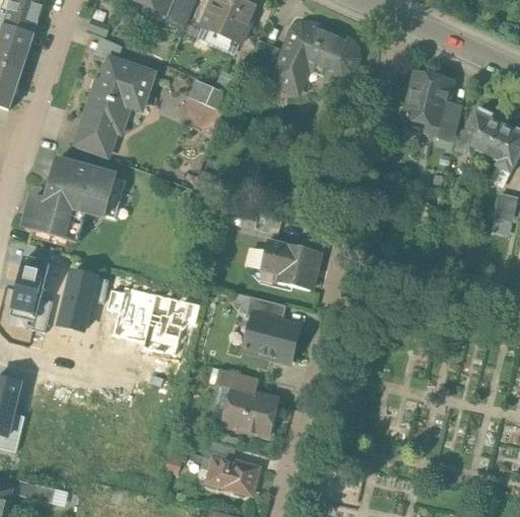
[(11,0),(11,1),(8,0),(4,0),(0,10),(0,11),(7,14),(4,24),(34,34),(44,0),(11,0)]
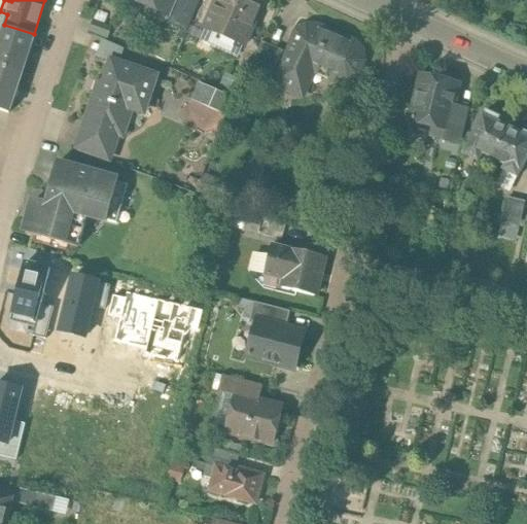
[(139,0),(166,12),(168,12),(172,0),(139,0)]
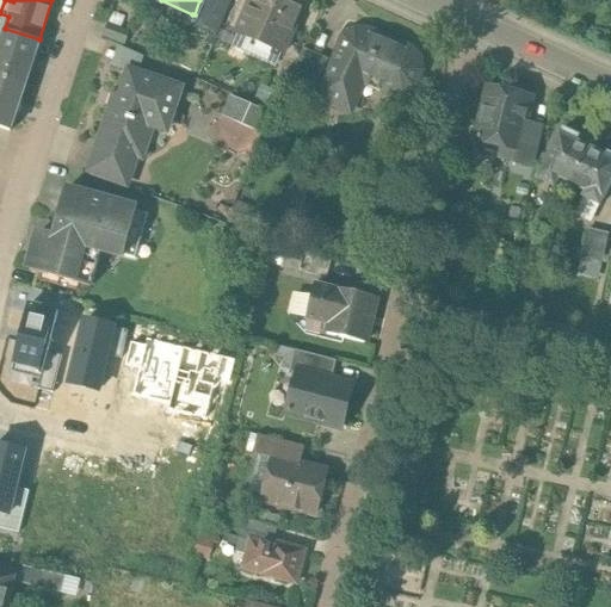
[(199,0),(195,14),(192,14),(189,23),(216,35),(230,0),(199,0)]
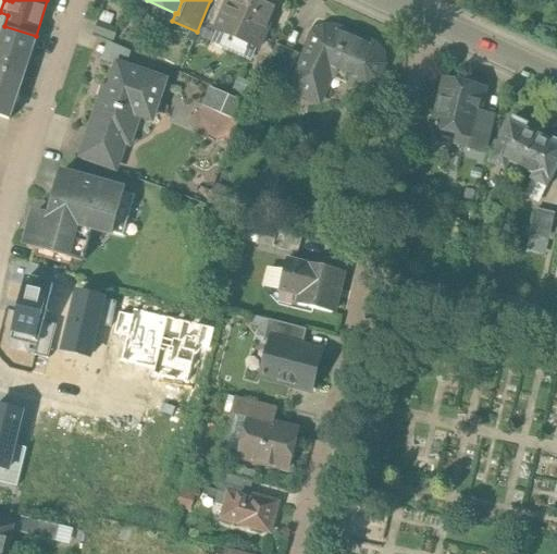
[(227,0),(217,26),(258,45),(277,0),(227,0)]
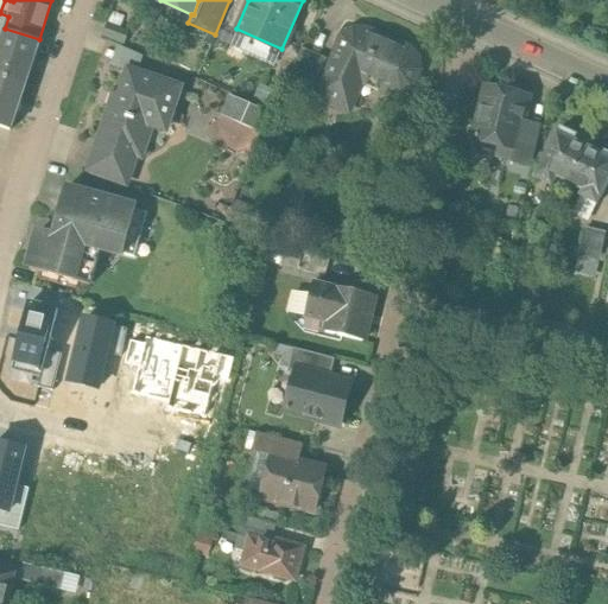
[(130,27),(107,19),(102,35),(125,42),(130,27)]
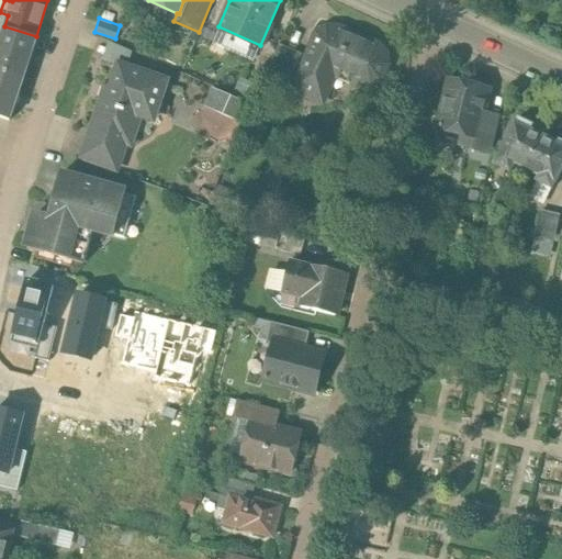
[(36,36),(4,26),(0,37),(0,69),(23,77),(36,36)]
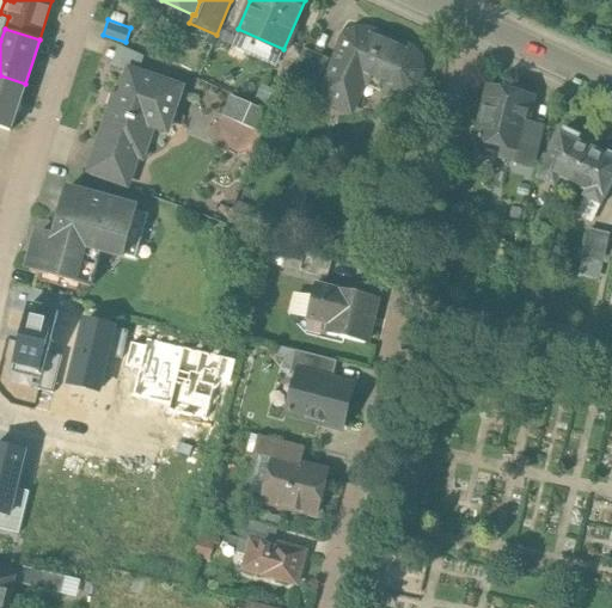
[(377,38),(357,30),(348,34),(320,94),(350,108),(363,77),(395,91),(398,84),(402,85),(412,83),(420,68),(414,59),(410,56),(414,49),(379,35),(377,38)]
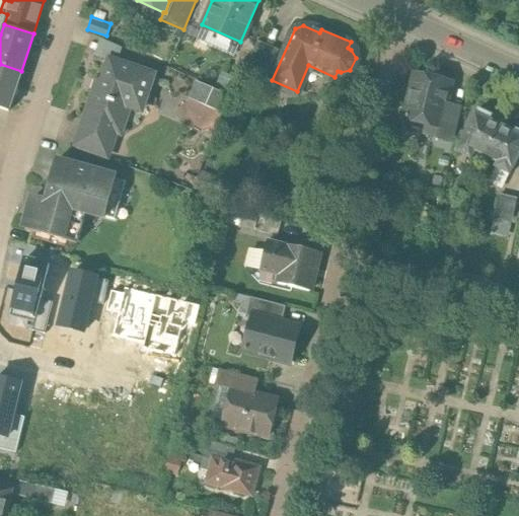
[(279,48),(257,39),(244,68),(267,78),(279,48)]
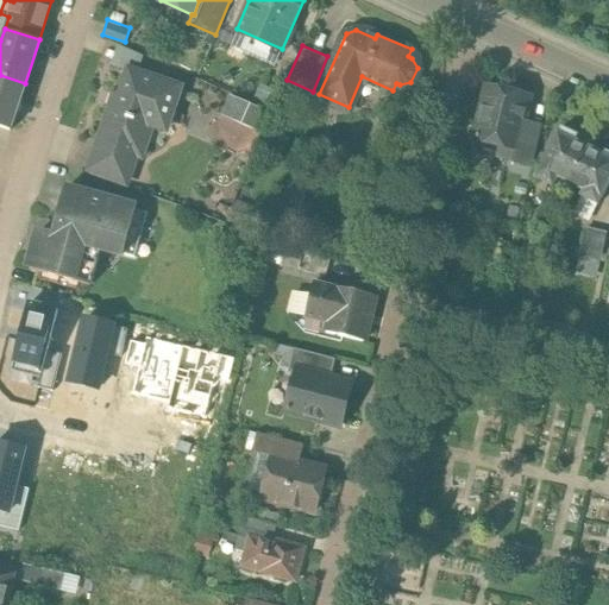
[(129,68),(115,108),(110,106),(98,140),(142,155),(152,120),(149,119),(152,107),(171,113),(180,84),(129,68)]
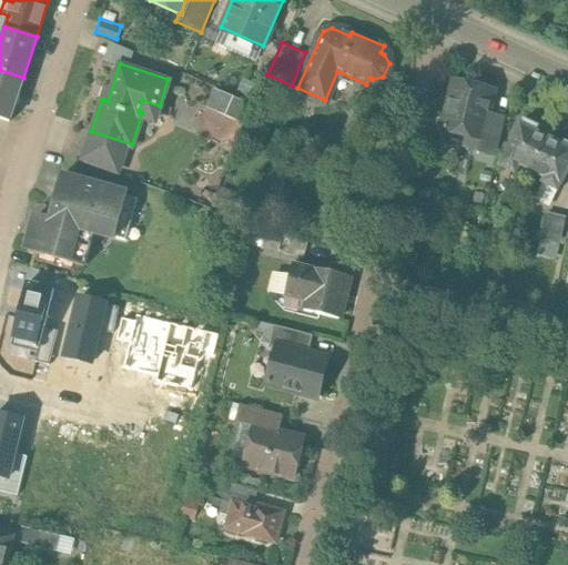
[(23,78),(0,70),(0,117),(10,120),(14,104),(23,78)]
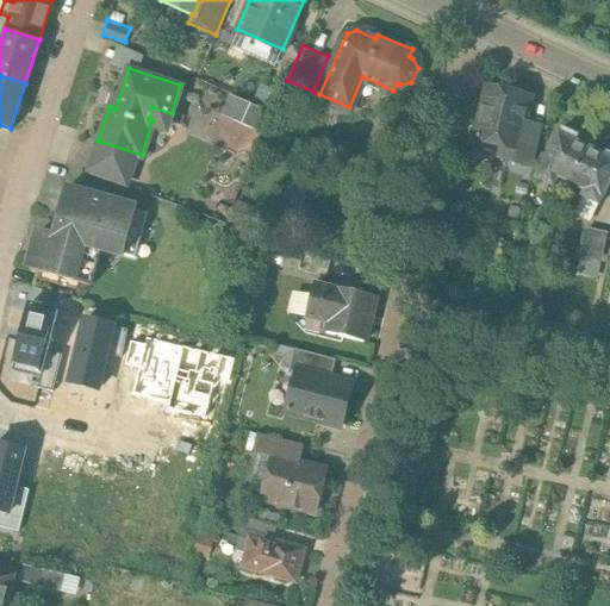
[(281,91),(260,82),(253,99),(274,108),(281,91)]
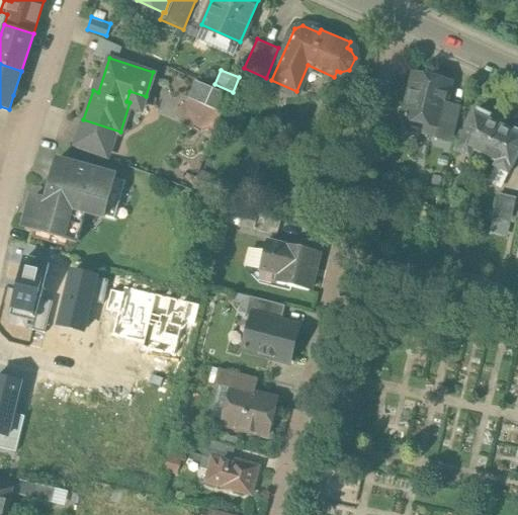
[(450,80),(415,72),(404,116),(438,125),(439,125),(445,101),(450,80)]
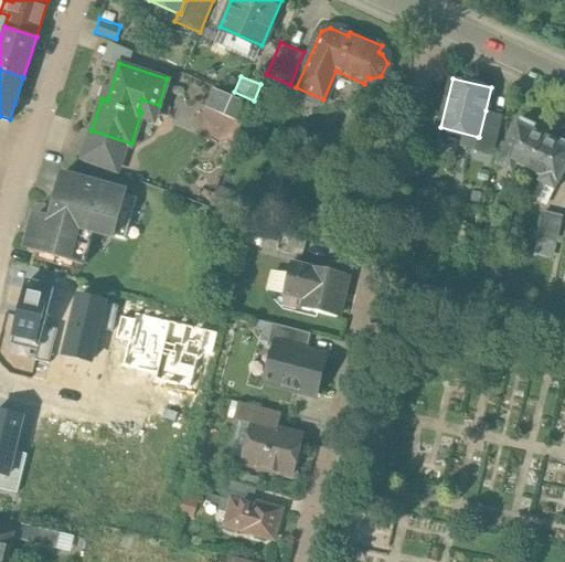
[(251,103),(214,87),(206,105),(243,120),(251,103)]
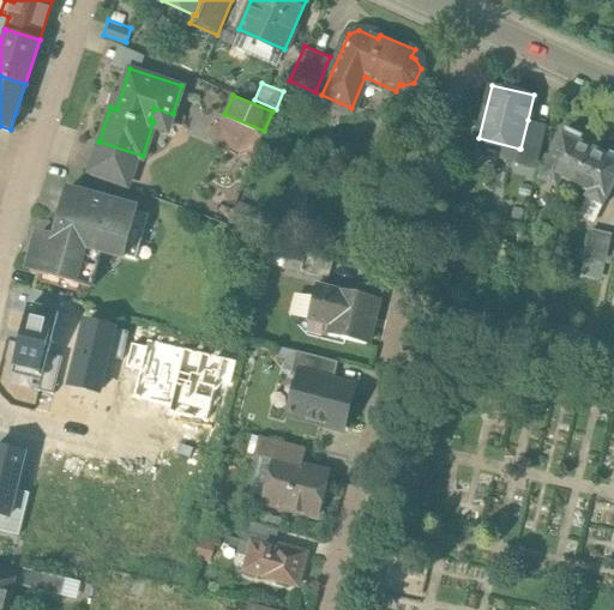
[(547,125),(528,120),(521,149),(519,149),(516,159),(537,164),(547,125)]
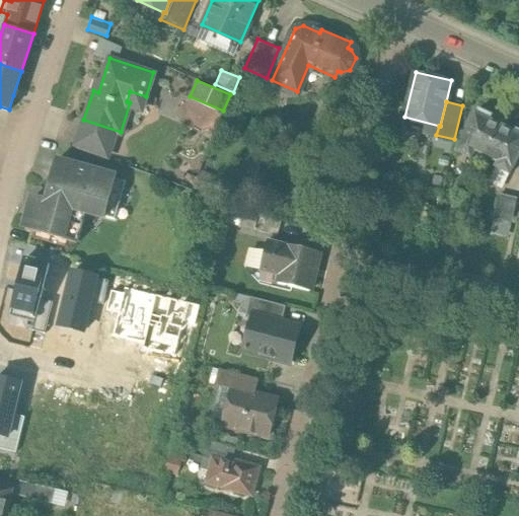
[(492,114),(478,107),(476,112),(475,111),(456,150),(471,157),(475,150),(487,155),(502,124),(490,118),(492,114)]
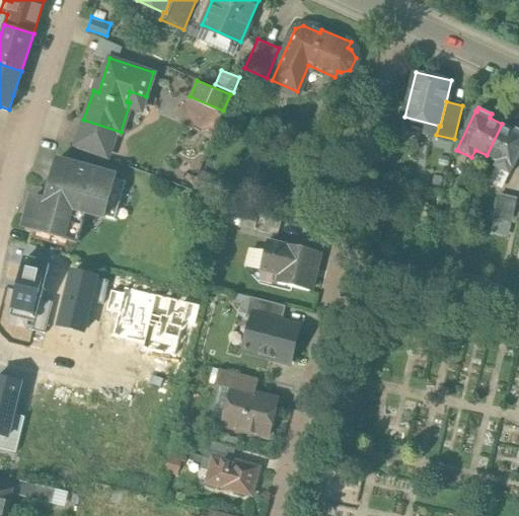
[(515,130),(502,124),(487,155),(498,160),(495,165),(510,172),(512,167),(513,168),(518,154),(518,128),(516,128),(515,130)]
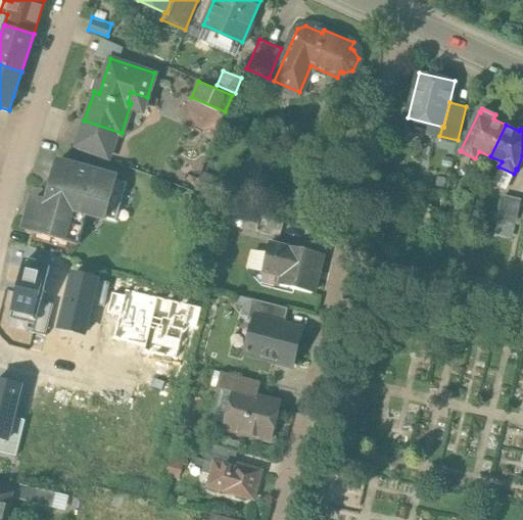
[(113,136),(85,126),(77,147),(105,158),(113,136)]
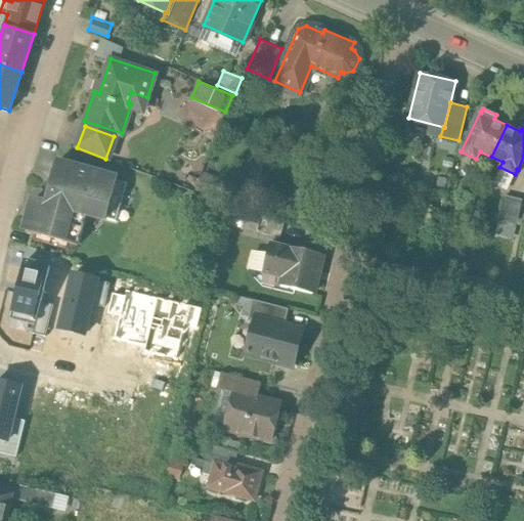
[(117,178),(55,162),(45,199),(34,196),(26,229),(78,244),(86,212),(106,217),(116,219),(127,181),(117,178)]
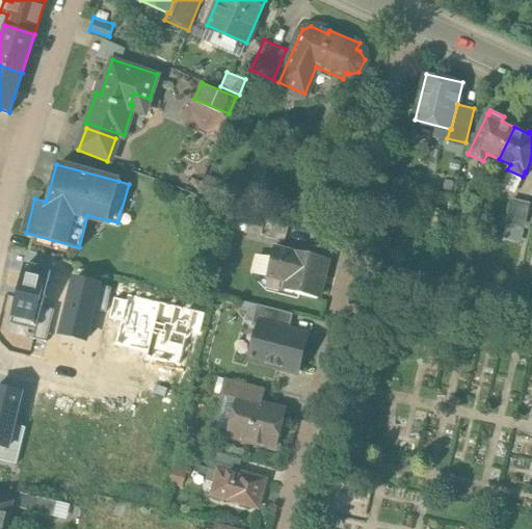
[(217,181),(206,176),(201,189),(211,194),(217,181)]
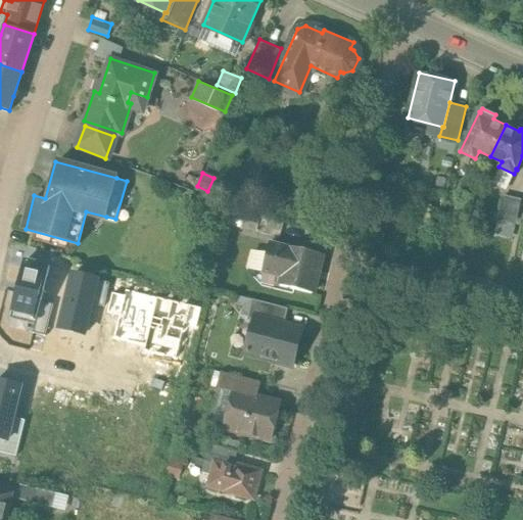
[(503,197),(497,220),(516,224),(521,201),(503,197)]
